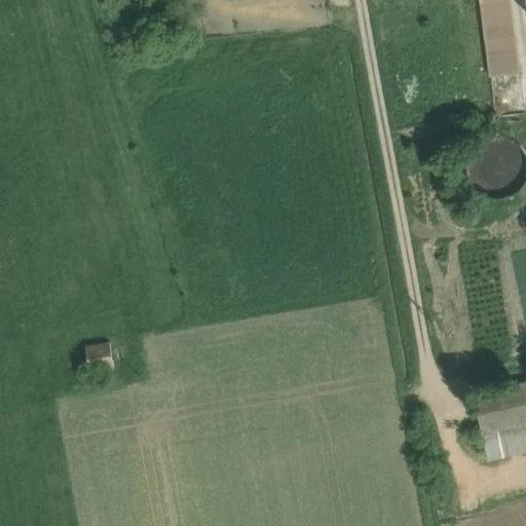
[(509,0),(480,0),(490,76),(519,73),(509,0)]
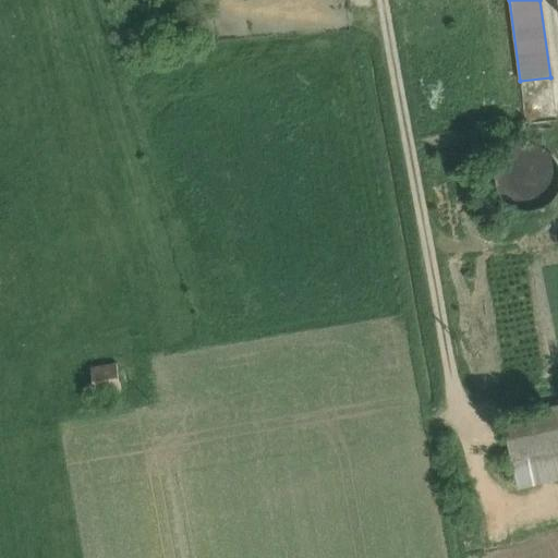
[(557,190),(557,162),(552,153),(541,146),(528,144),(516,146),(505,154),(498,165),(495,177),(498,190),(505,201),(516,207),(529,209),(541,207),(552,199),(557,190)]
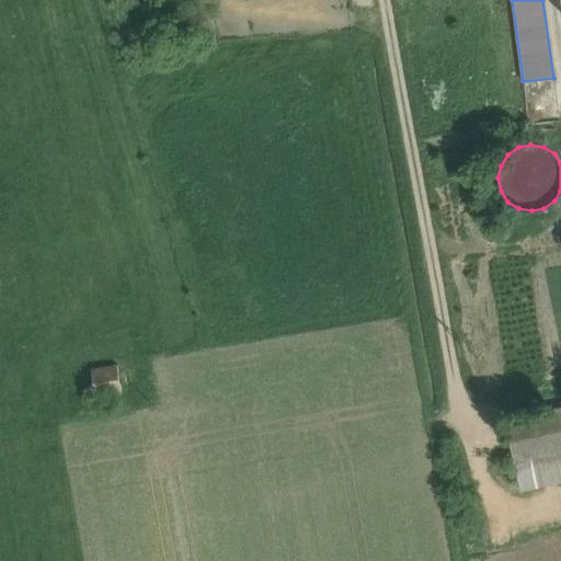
[(91,368),(95,392),(122,388),(118,365),(91,368)]
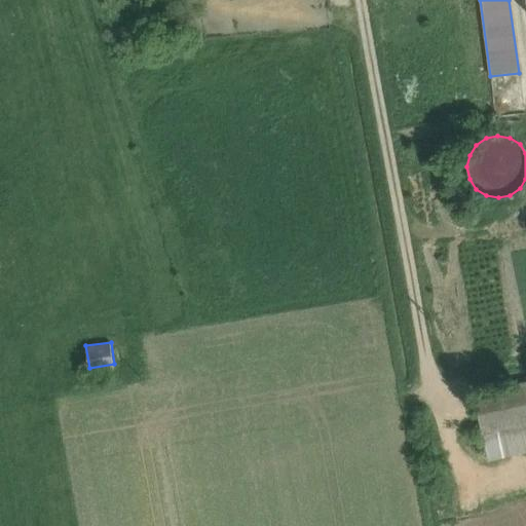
[(525,381),(474,392),(487,458),(525,449),(525,381)]
